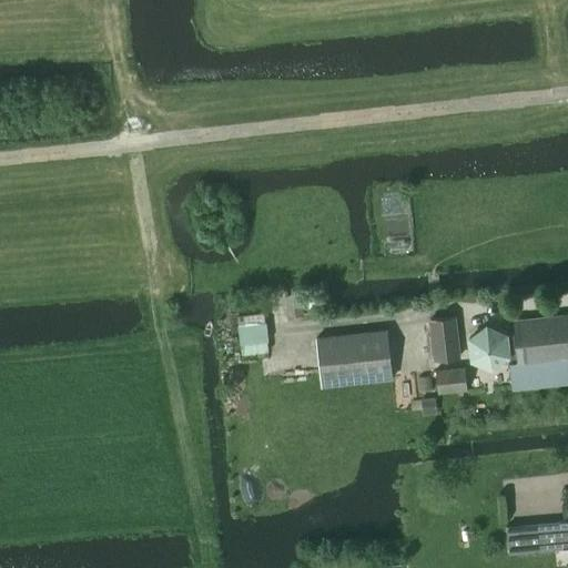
[(310,311),(317,310),(316,302),(308,302),(310,311)]
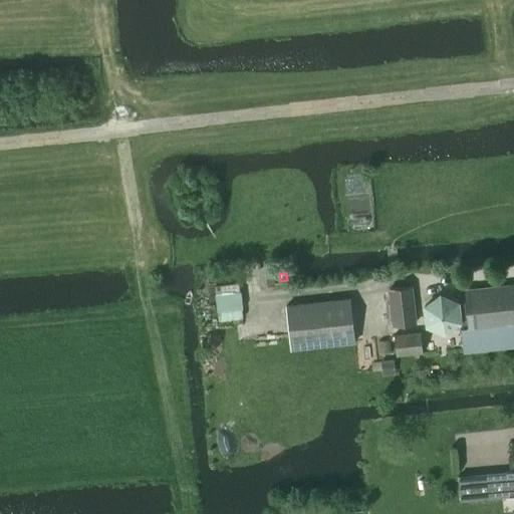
[(463,352),(513,347),(513,285),(466,290),(470,328),(460,329),(463,352)]
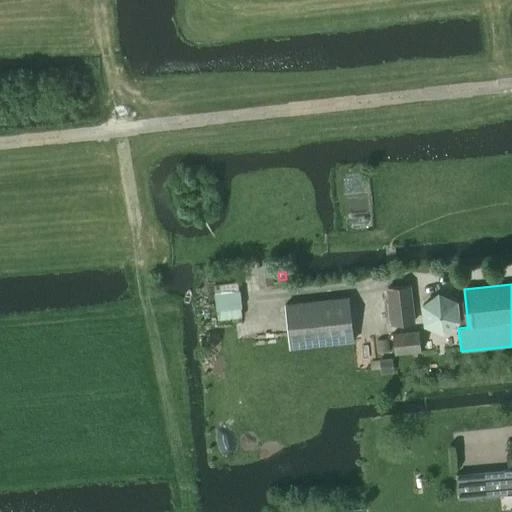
[(390,326),(414,323),(410,286),(386,289),(390,326)]
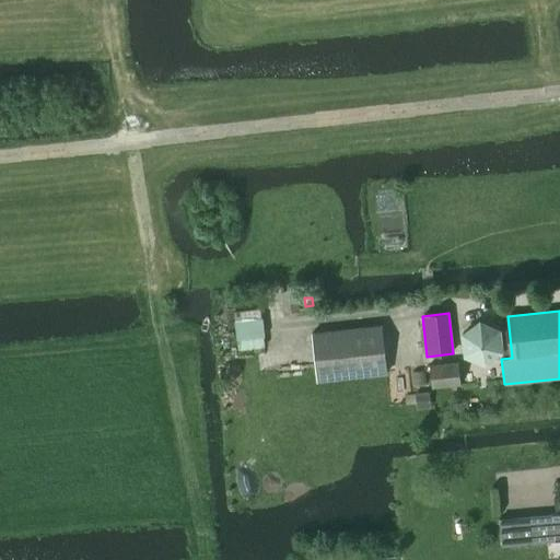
[(486,366),(503,352),(501,331),(479,321),(462,335),(464,357),(486,366)]
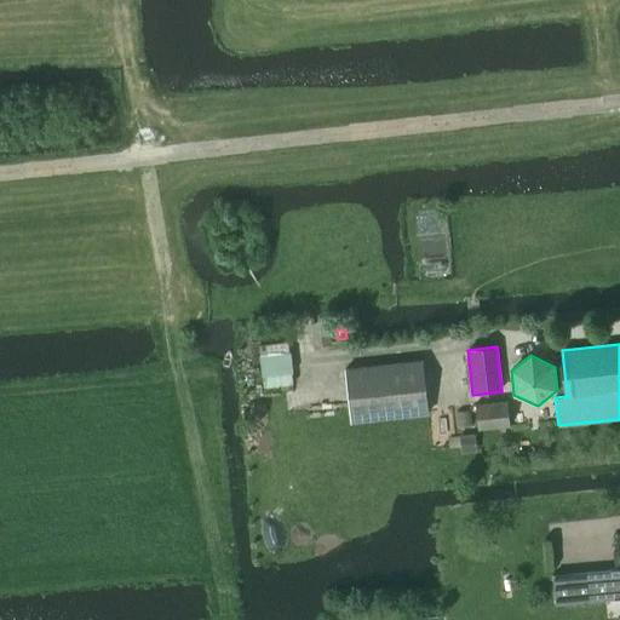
[(349,423),(426,415),(422,360),(343,368),(349,423)]
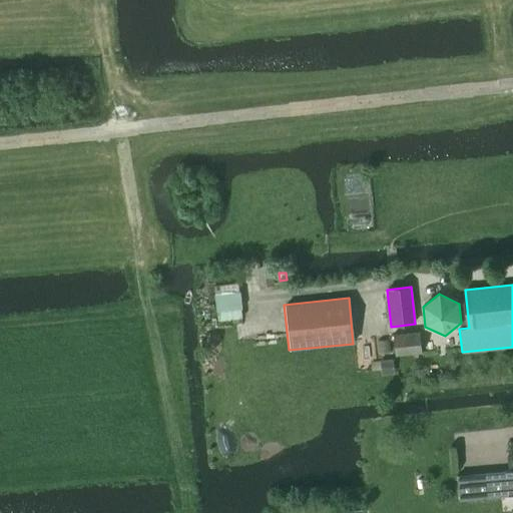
[(396,356),(421,352),(419,333),(394,335),(396,356)]
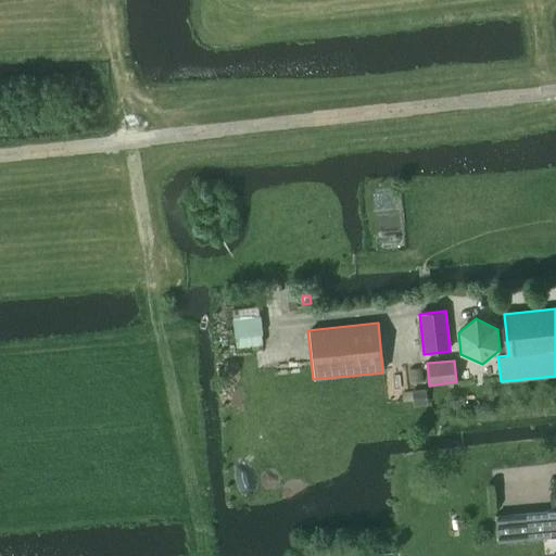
[(408,370),(411,382),(422,381),(420,368),(408,370)]
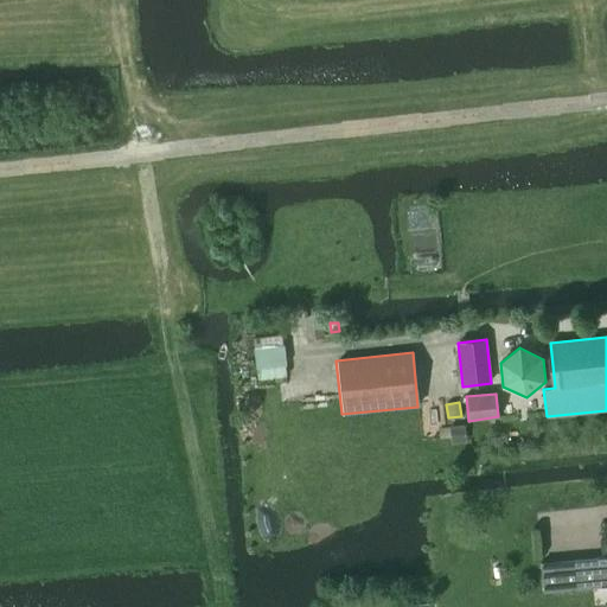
[(449,428),(452,442),(465,441),(464,427),(449,428)]
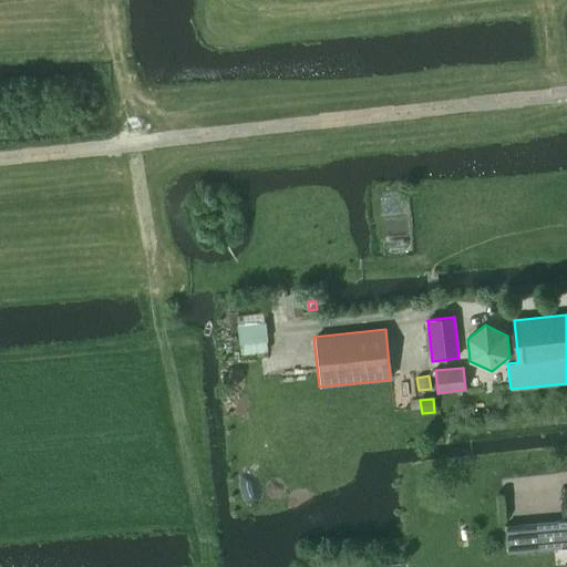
[(566,519),(505,526),(507,554),(566,547),(566,519)]
